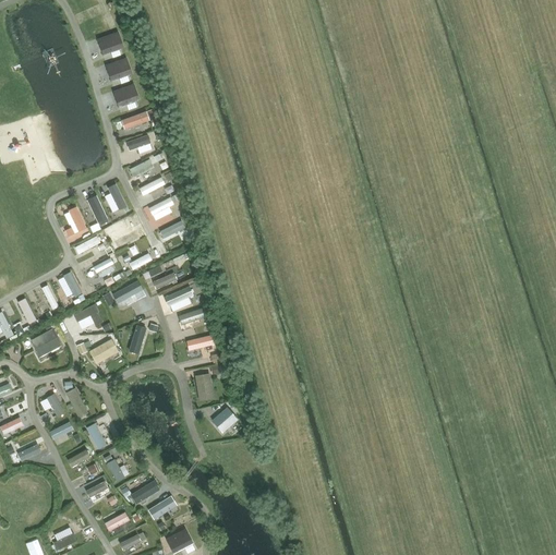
[(120,36),(99,44),(105,59),(113,56),(121,53),(125,51),(120,36)]
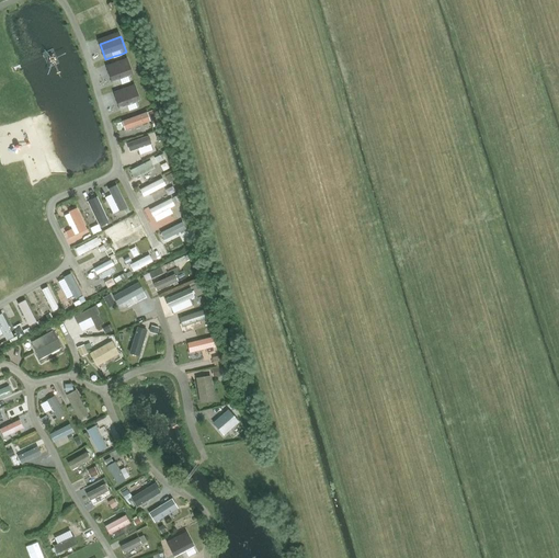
[(128,63),(109,70),(114,86),(122,82),(130,79),(134,78),(128,63)]
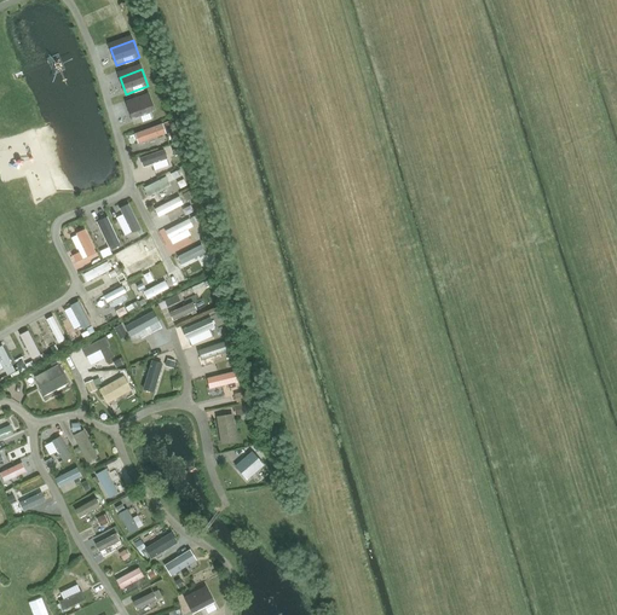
[(150,98),(128,106),(134,123),(143,120),(153,117),(156,115),(150,98)]
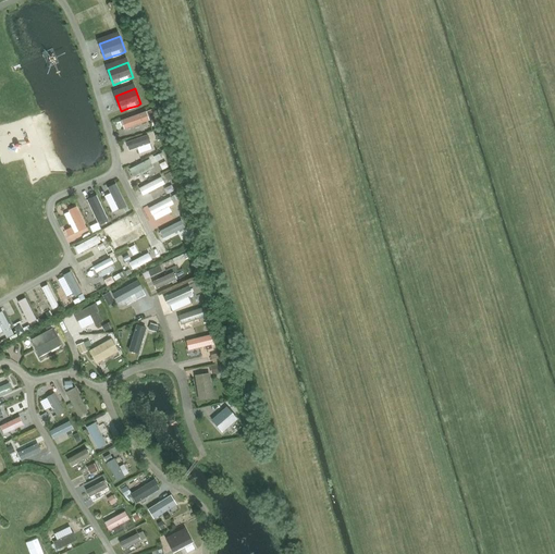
[(122,128),(150,123),(147,111),(120,118),(122,128)]
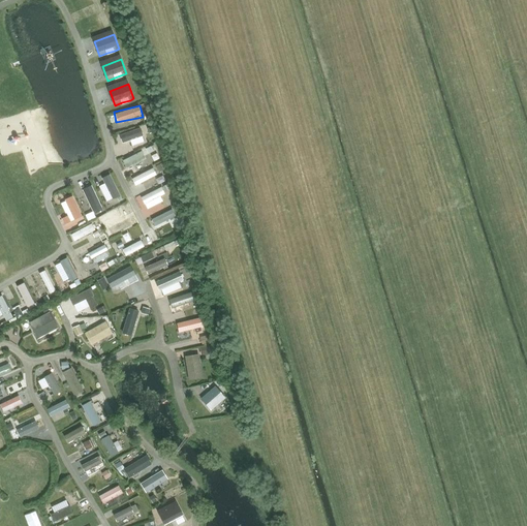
[(122,144),(144,140),(142,127),(120,131),(122,144)]
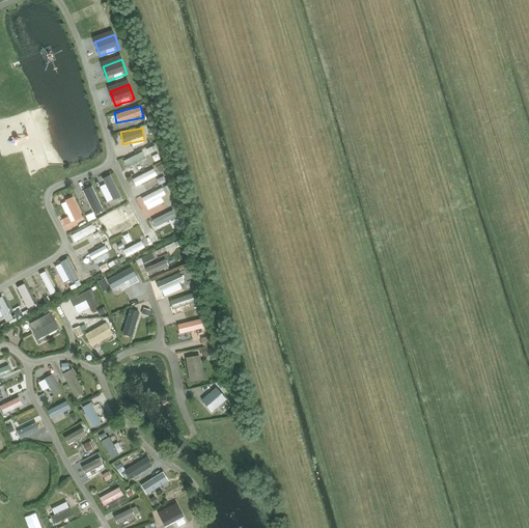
[(154,146),(143,150),(146,157),(157,153),(154,146)]
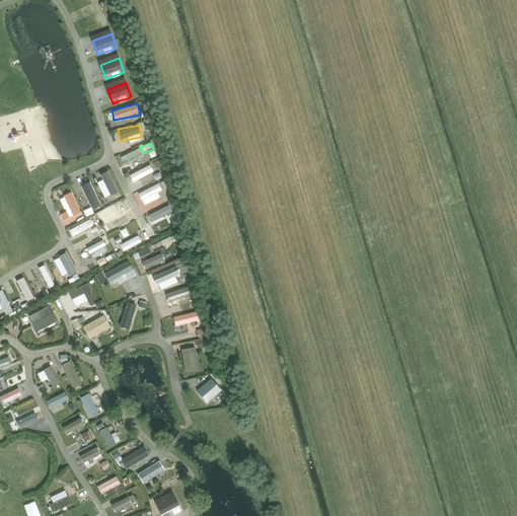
[(125,168),(133,167),(132,161),(142,160),(140,150),(122,153),(125,168)]
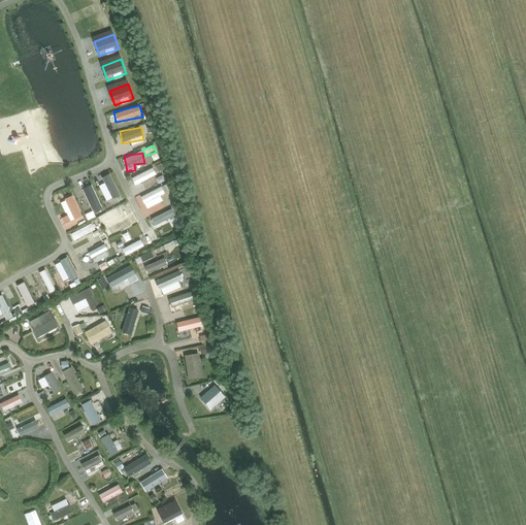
[(134,187),(153,177),(149,169),(130,178),(134,187)]
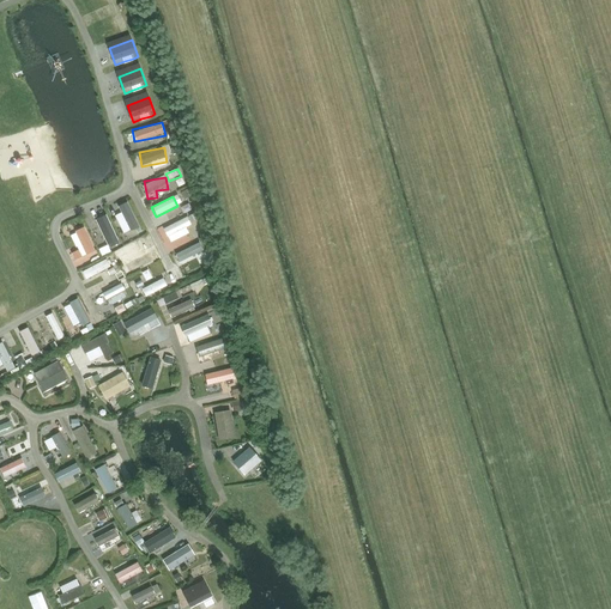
[(106,214),(97,218),(108,242),(116,238),(106,214)]
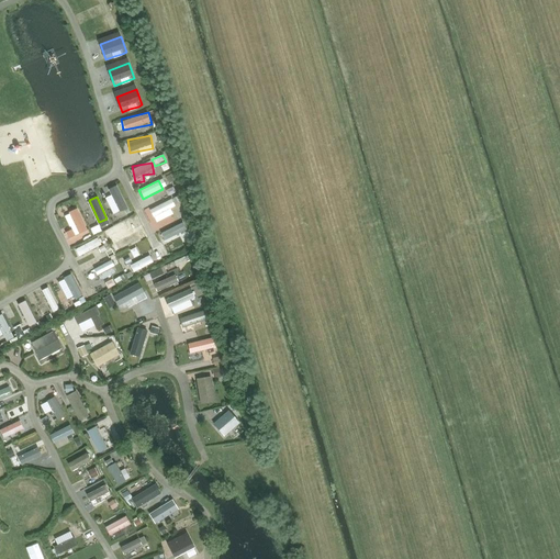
[(171,199),(148,209),(154,220),(176,210),(171,199)]
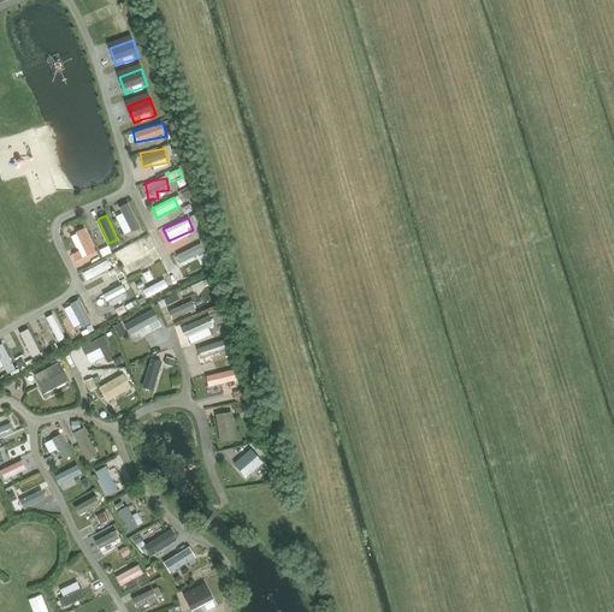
[(136,225),(129,227),(131,239),(140,237),(136,225)]
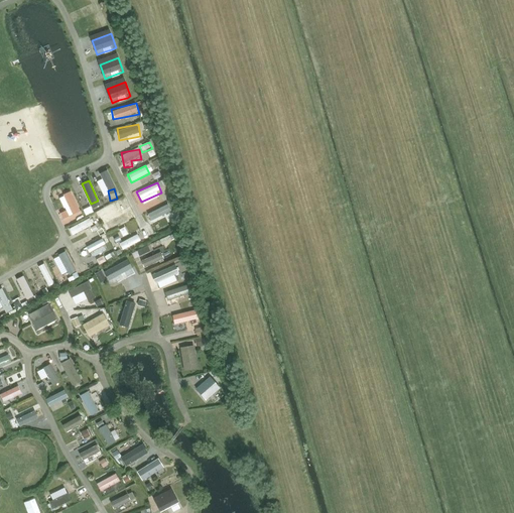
[(73,190),(65,193),(70,217),(79,215),(73,190)]
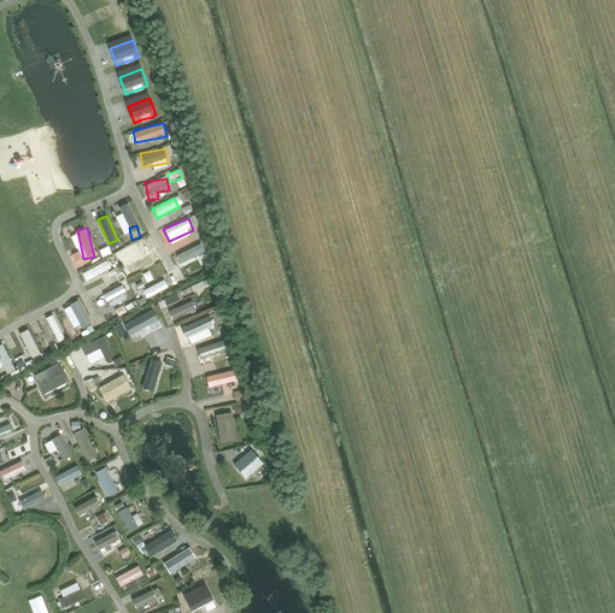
[(124,243),(130,240),(127,233),(119,236),(124,243)]
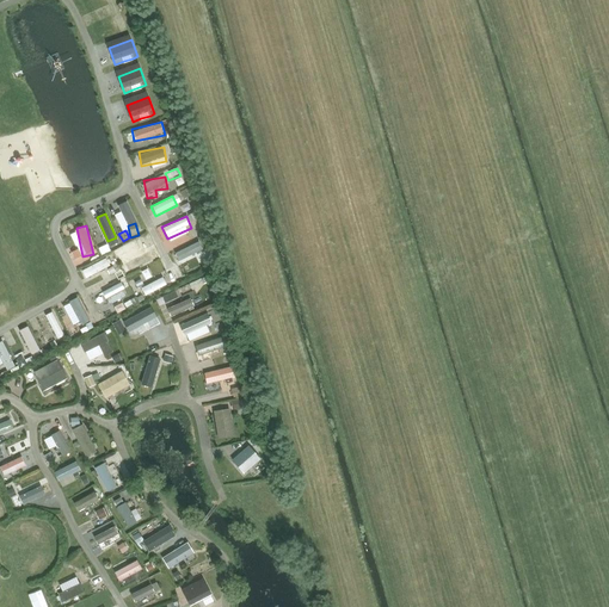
[(176,253),(182,264),(205,249),(201,240),(176,253)]
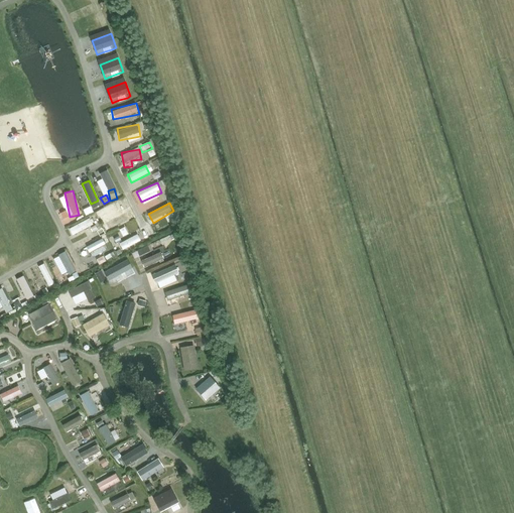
[(84,211),(86,216),(93,213),(91,208),(84,211)]
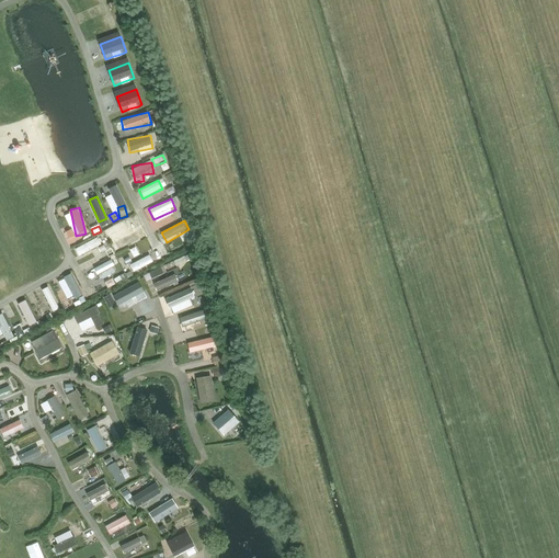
[(120,237),(127,232),(124,227),(116,230),(120,237)]
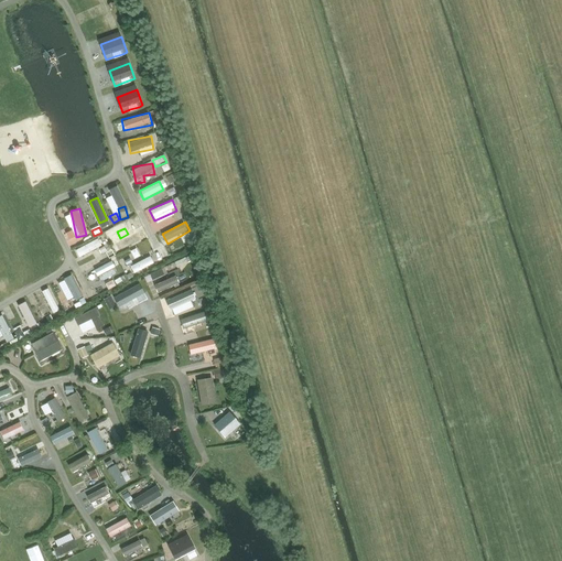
[(1,234),(8,245),(14,240),(8,229),(1,234)]
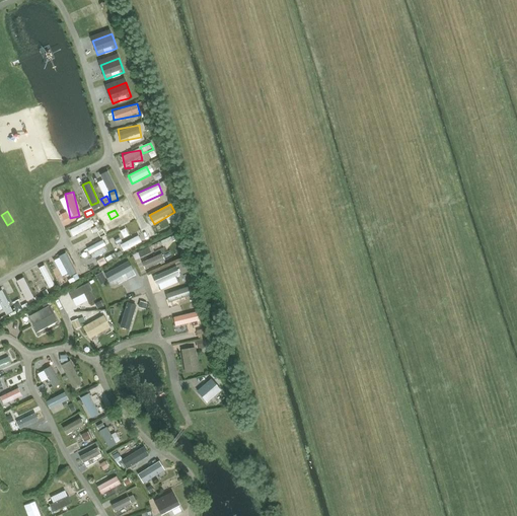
[(68,211),(60,213),(62,222),(70,221),(68,211)]
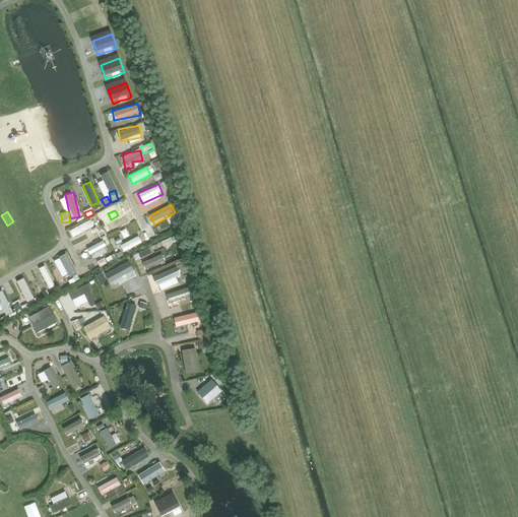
[(111,233),(131,222),(127,213),(107,224),(111,233)]
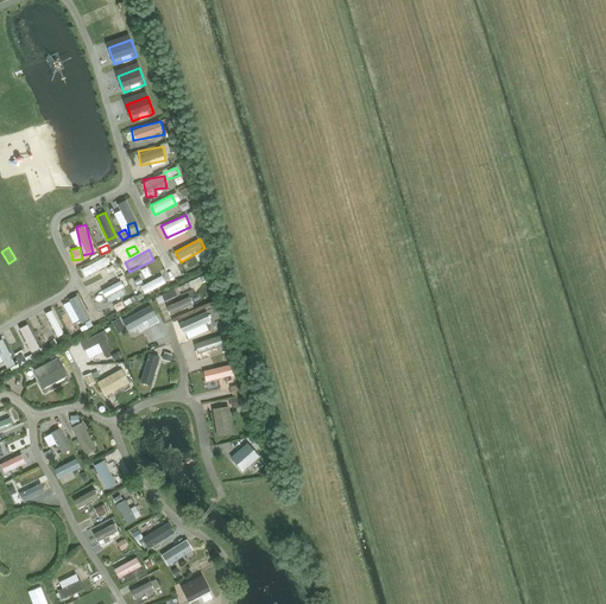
[(197,262),(204,260),(201,253),(194,255),(197,262)]
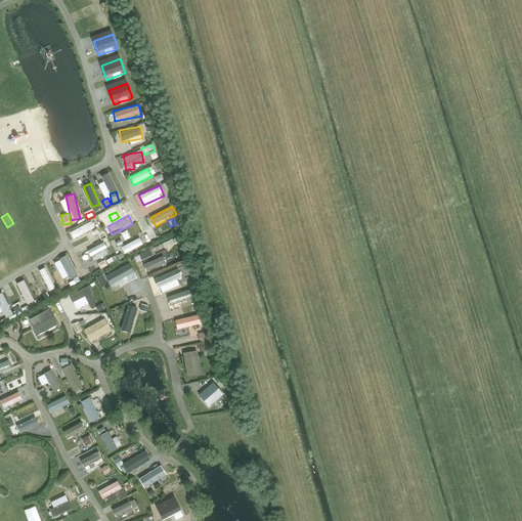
[(74,241),(95,229),(90,221),(70,232),(74,241)]
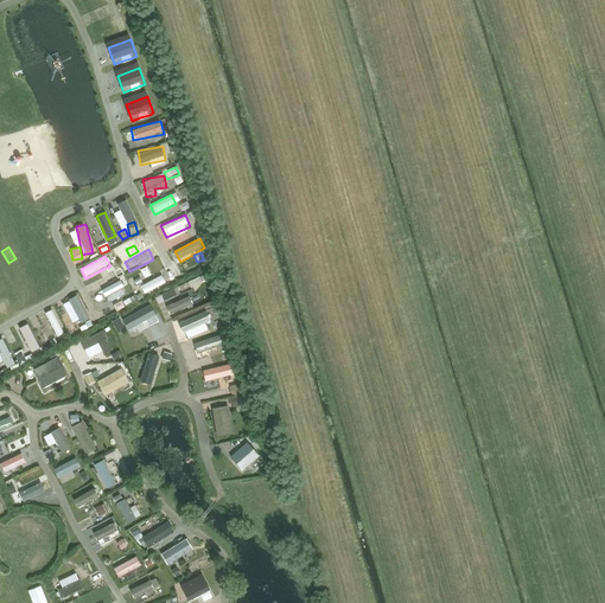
[(139,271),(142,278),(150,275),(146,268),(139,271)]
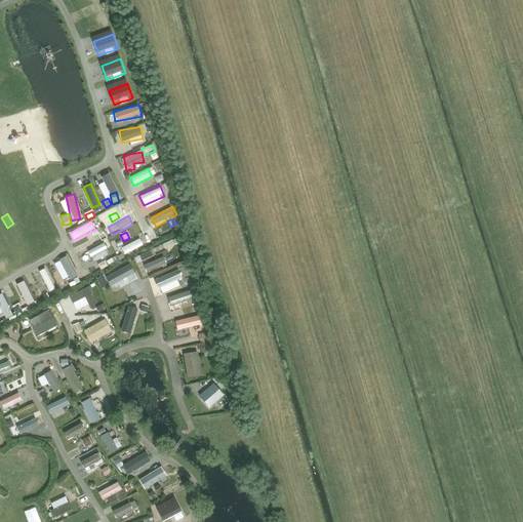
[(116,243),(123,256),(144,245),(139,238),(123,246),(120,241),(116,243)]
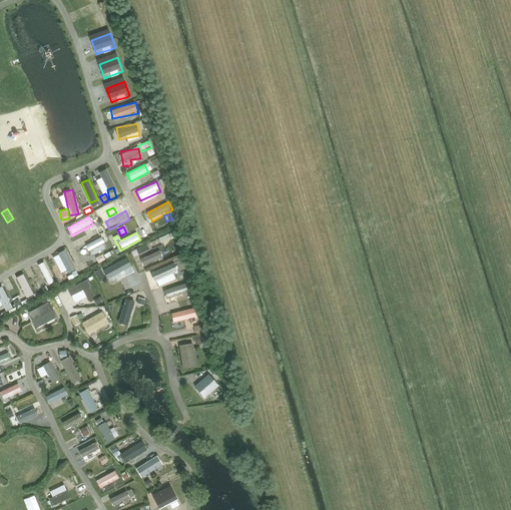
[(22,236),(16,241),(22,249),(29,244),(22,236)]
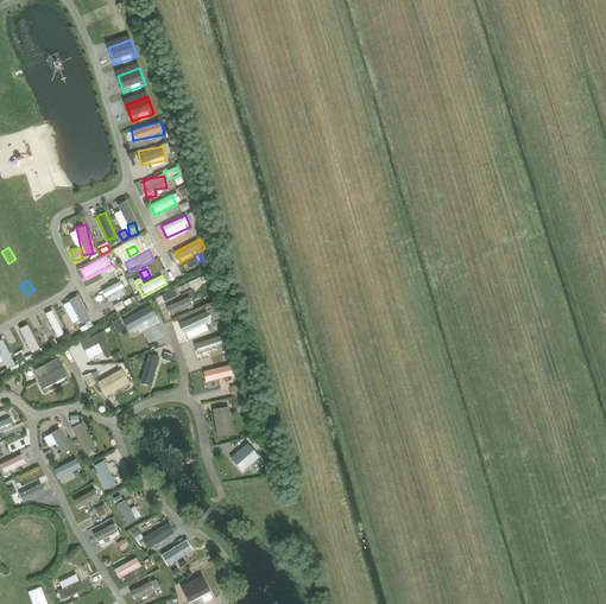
[(102,298),(124,291),(121,283),(100,290),(102,298)]
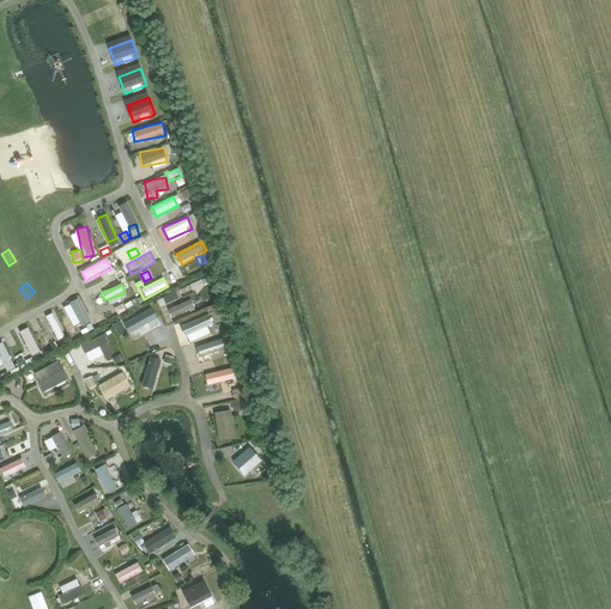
[(78,298),(70,302),(78,323),(86,321),(78,298)]
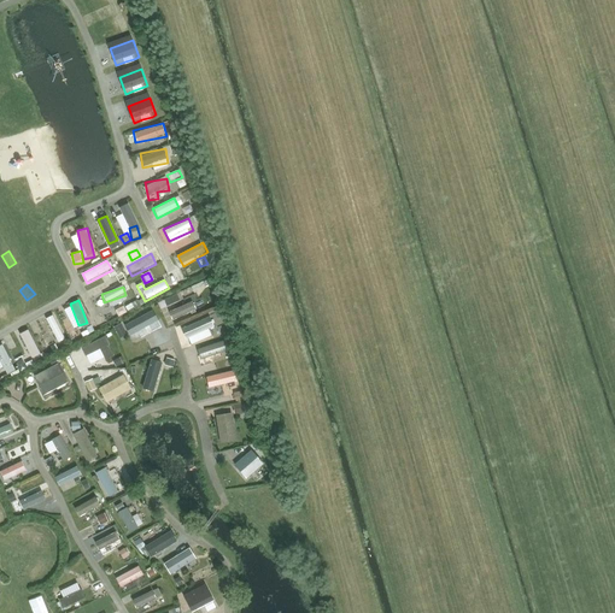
[(169,310),(173,320),(195,312),(193,302),(169,310)]
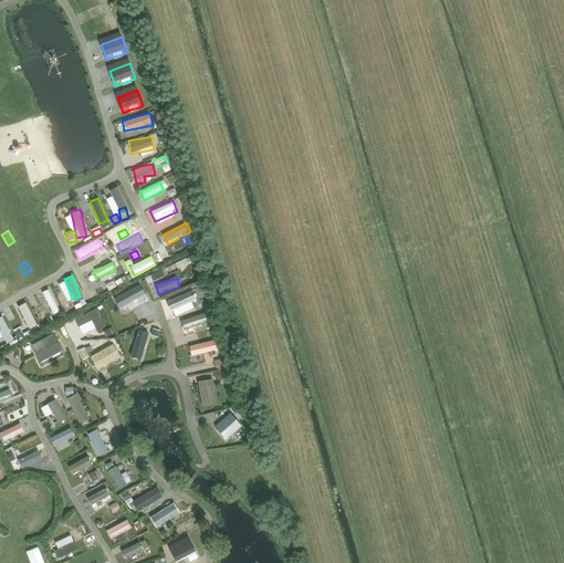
[(52,285),(55,294),(60,292),(63,300),(68,298),(61,282),(52,285)]
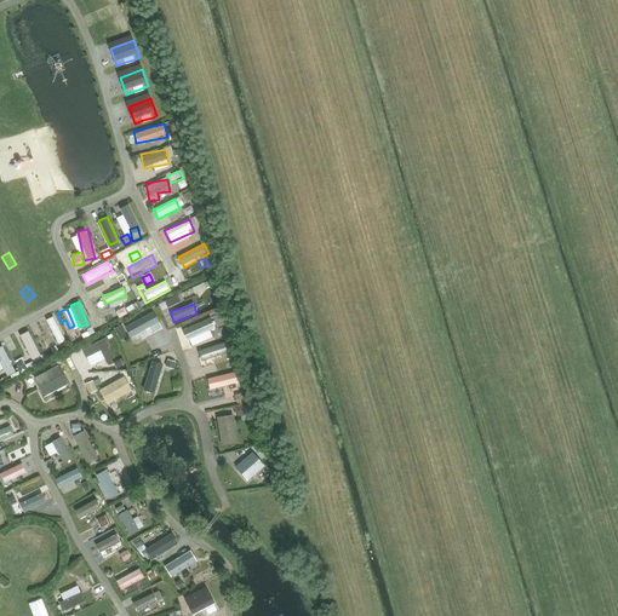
[(131,339),(159,324),(155,315),(126,329),(131,339)]
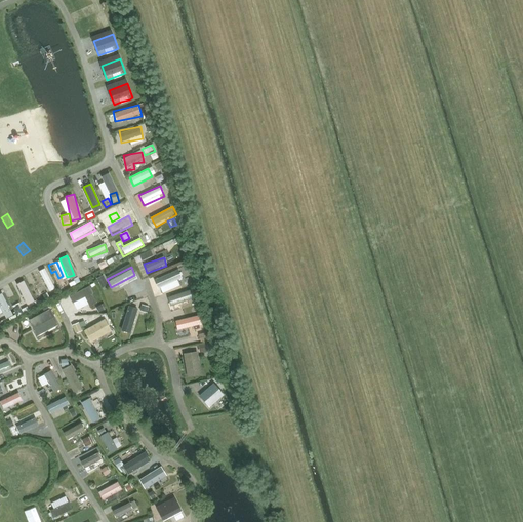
[(44,268),(38,271),(47,290),(53,287),(44,268)]
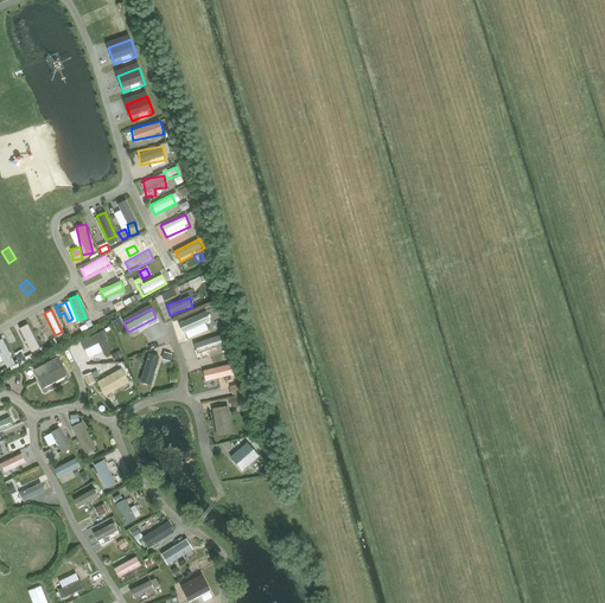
[(186,339),(208,332),(205,325),(211,324),(208,310),(179,320),(186,339)]
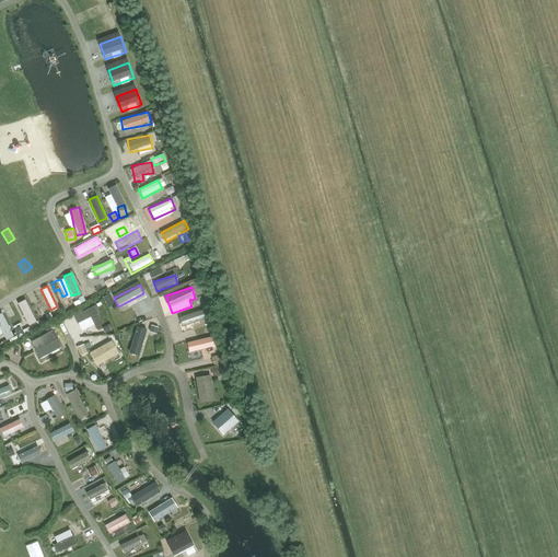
[(42,303),(46,300),(39,290),(35,293),(42,303)]
